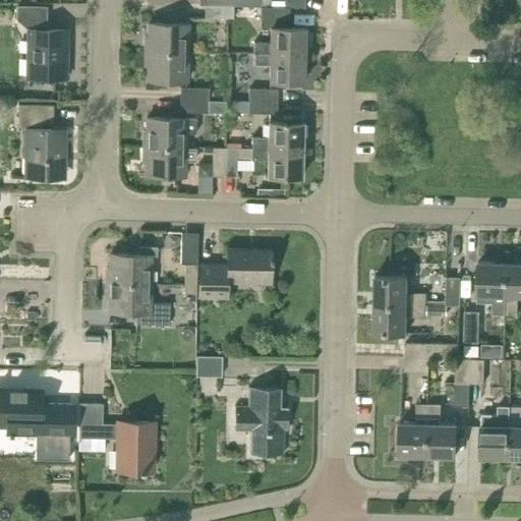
[(224,6),(206,5),(205,17),(234,17),(234,6),(224,6)]
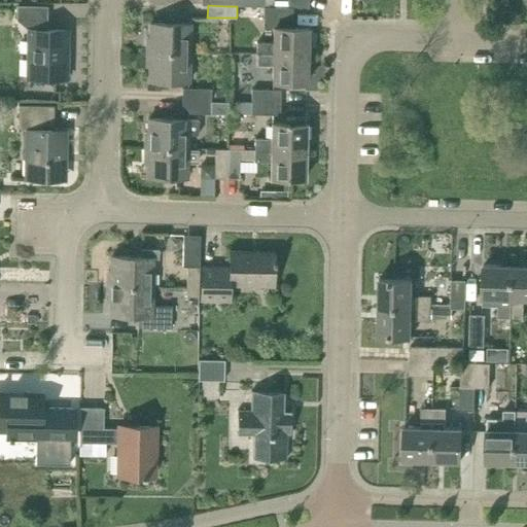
[(19,6),(19,19),(32,20),(32,30),(29,30),(29,78),(62,78),(63,51),(67,51),(67,30),(47,30),(45,30),(45,20),(47,20),(47,6),(19,6)]
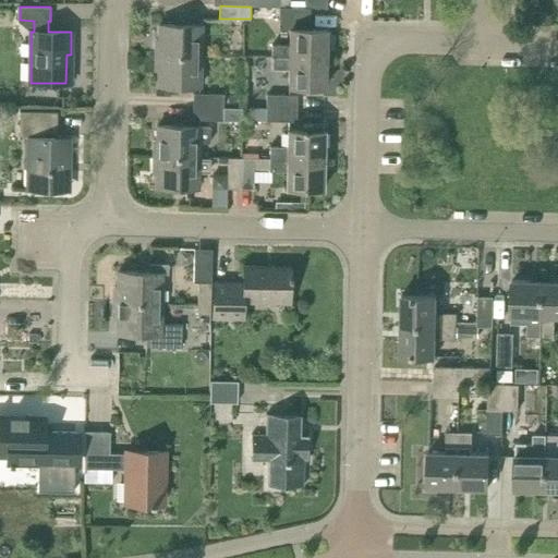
[(273,45),(273,58),(326,59),(327,29),(310,29),(310,21),(310,8),(305,8),(281,8),(281,7),(279,7),(279,21),(279,28),(290,28),(290,46),(273,45)]
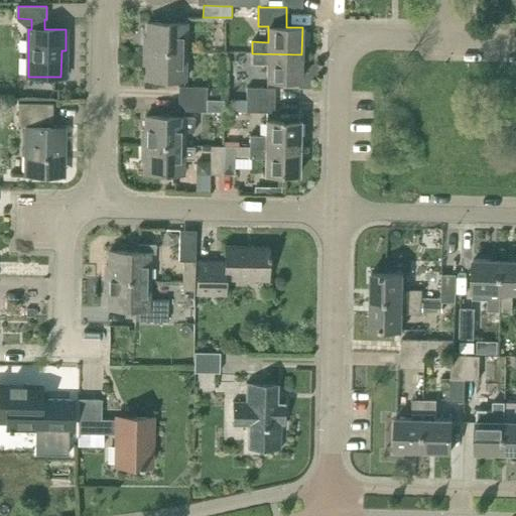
[(143,36),(143,50),(185,51),(185,23),(147,23),(147,36),(143,36)]
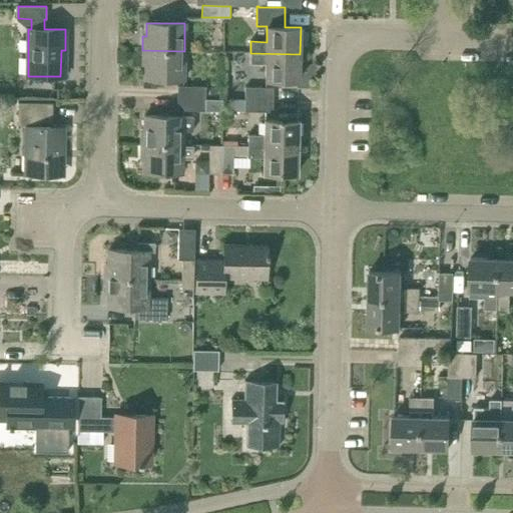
[(142,65),(145,65),(145,79),(183,79),(184,51),(142,50),(142,65)]
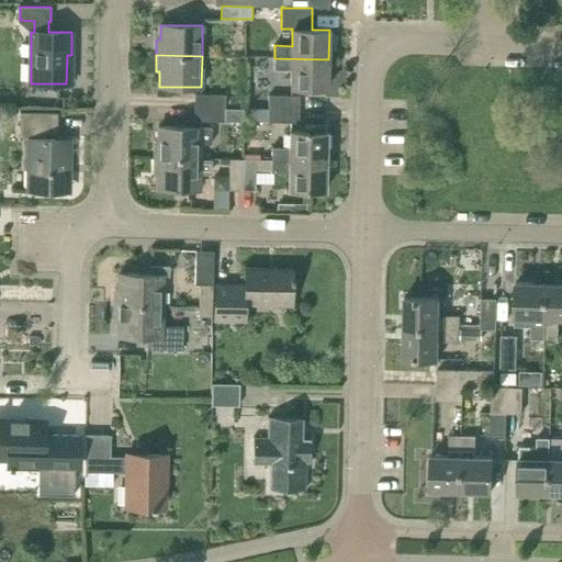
[(327,88),(328,59),(274,58),(274,69),(291,70),(291,87),(310,87),(310,93),(324,94),(324,87),(327,88)]
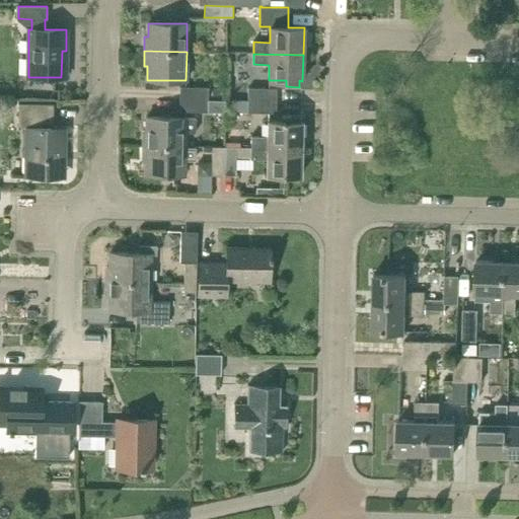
[(180,87),(179,98),(208,99),(208,88),(180,87)]
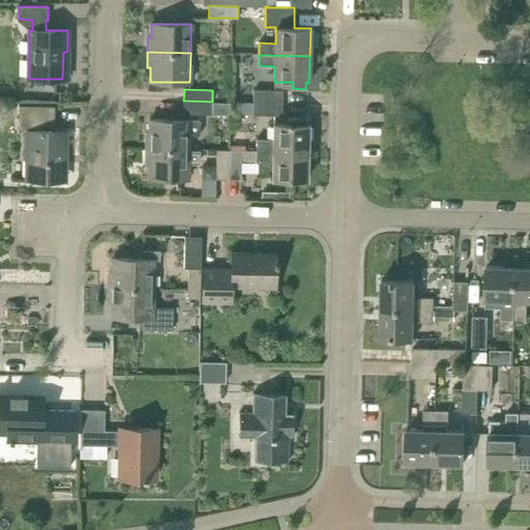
[(254,90),(253,102),(282,104),(283,90),(254,90)]
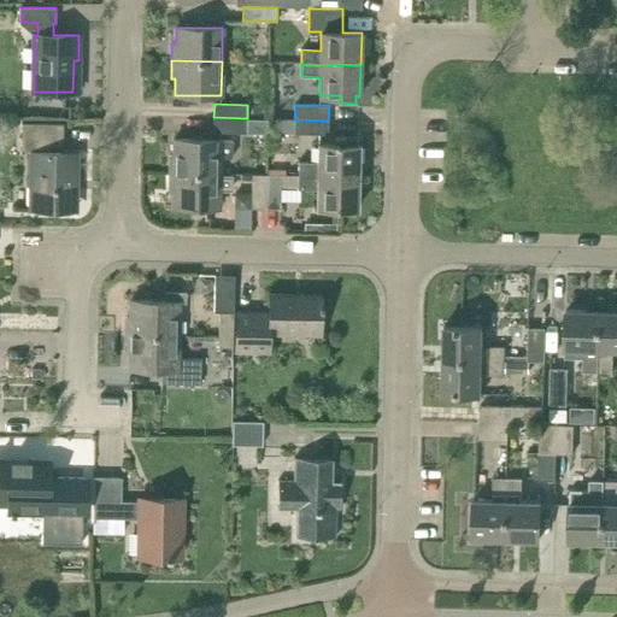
[(247,133),(247,118),(213,117),(213,131),(247,133)]
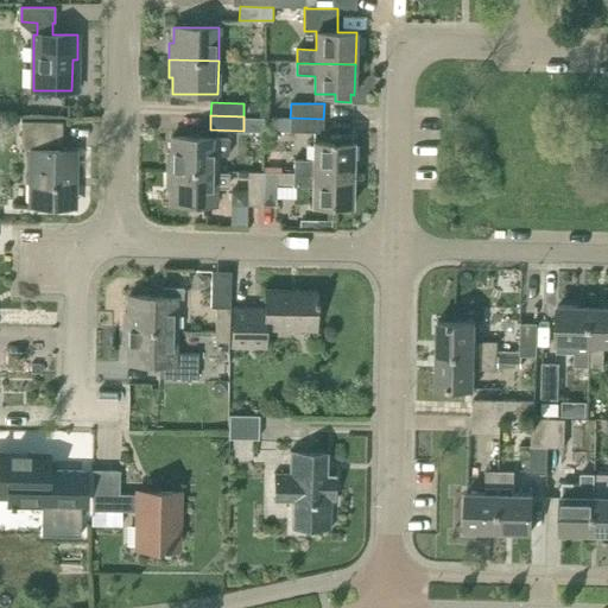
[(323,132),(323,119),(290,118),(290,132),(323,132)]
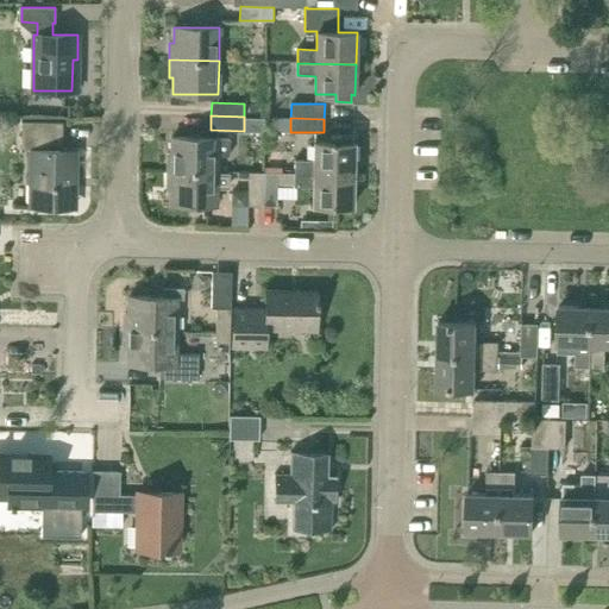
[(24,120),(23,135),(35,136),(35,151),(32,151),(31,206),(71,207),(71,177),(75,177),(75,151),(62,151),(63,121),(54,121),(24,120)]
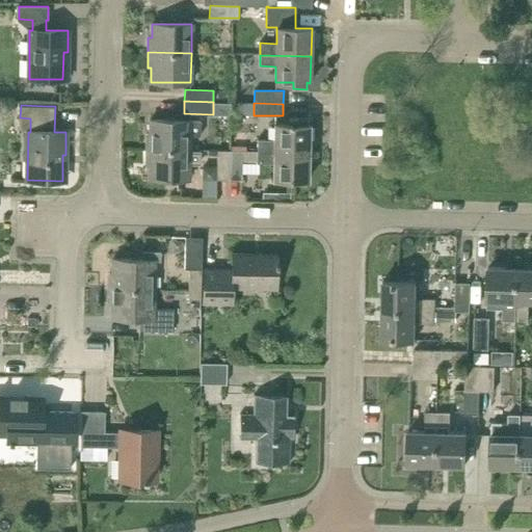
[(258,150),(309,151),(310,124),(307,124),(307,117),(289,116),(289,124),(274,123),(274,138),(258,138),(258,150)]
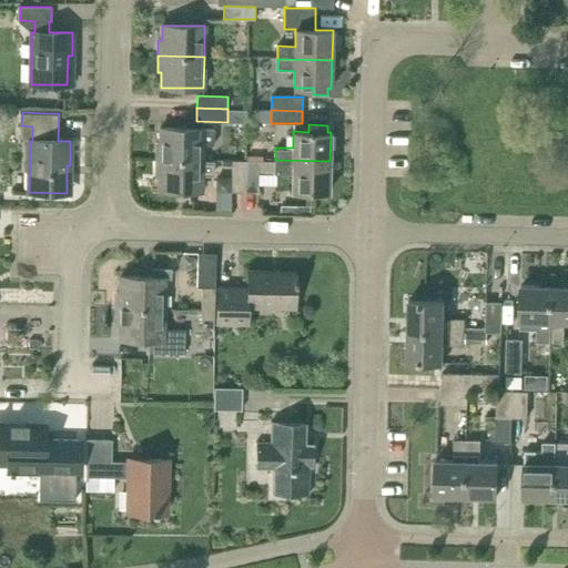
[(160,128),(160,143),(156,143),(156,158),(202,159),(203,159),(203,144),(213,144),(214,129),(160,128)]
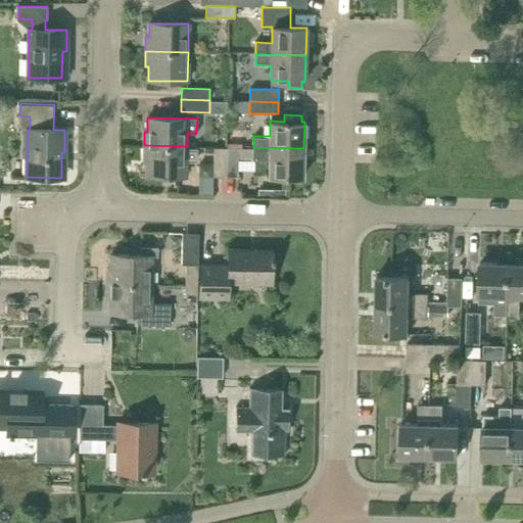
[(146,175),(186,176),(186,161),(196,161),(197,148),(187,148),(187,146),(144,145),(143,160),(146,161),(146,175)]
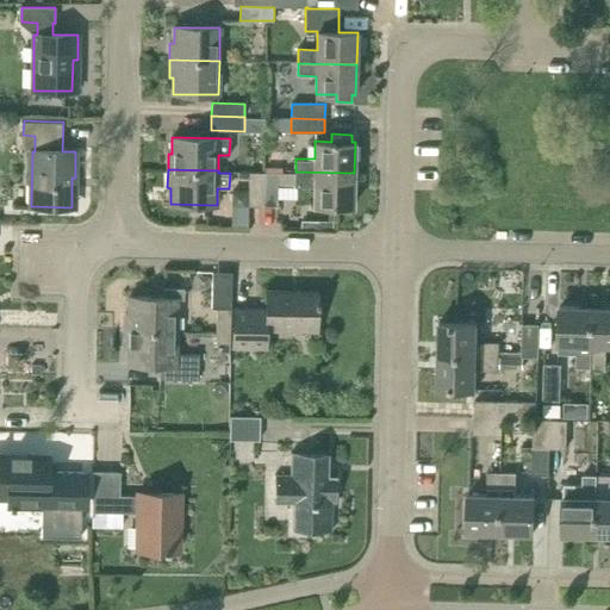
[(296,174),(284,174),(284,185),(296,185),(315,185),(313,205),(353,206),(354,173),(296,172),(296,174)]
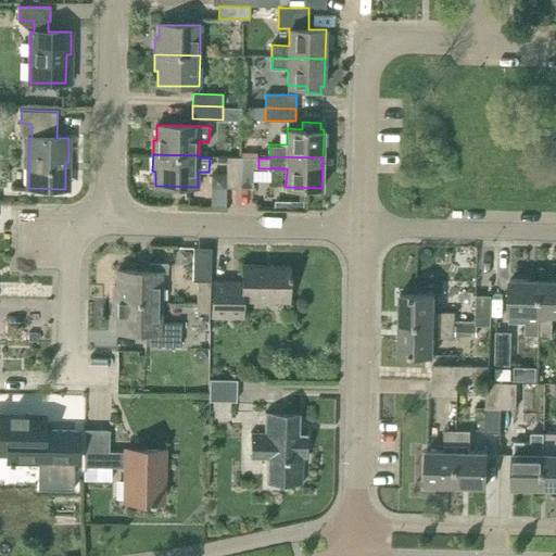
[(239,187),(240,159),(228,159),(228,187),(239,187)]
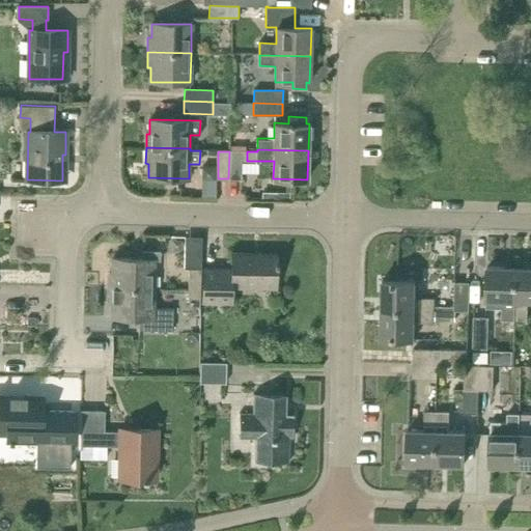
[(229,151),(228,178),(240,178),(241,171),(241,161),(247,161),(247,151),(241,151),(229,151)]
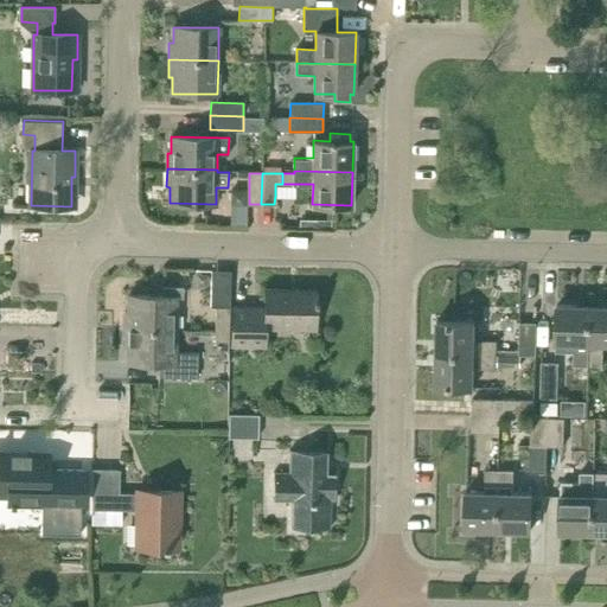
[(231,190),(231,205),(247,205),(247,190),(231,190)]
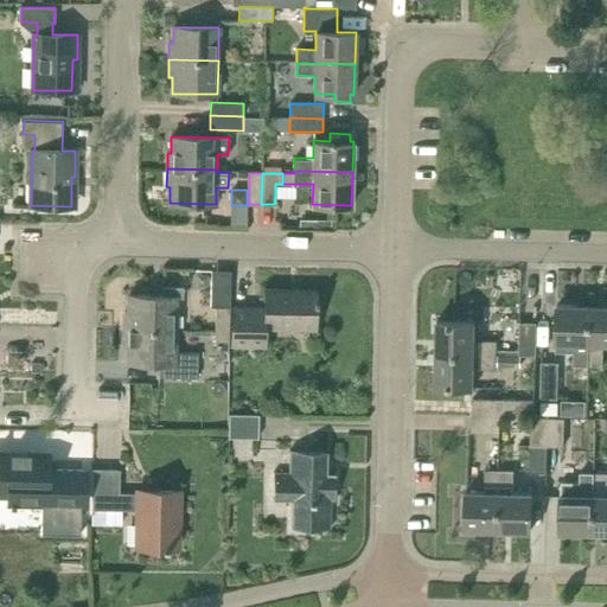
[(331,229),(331,219),(300,218),(299,228),(331,229)]
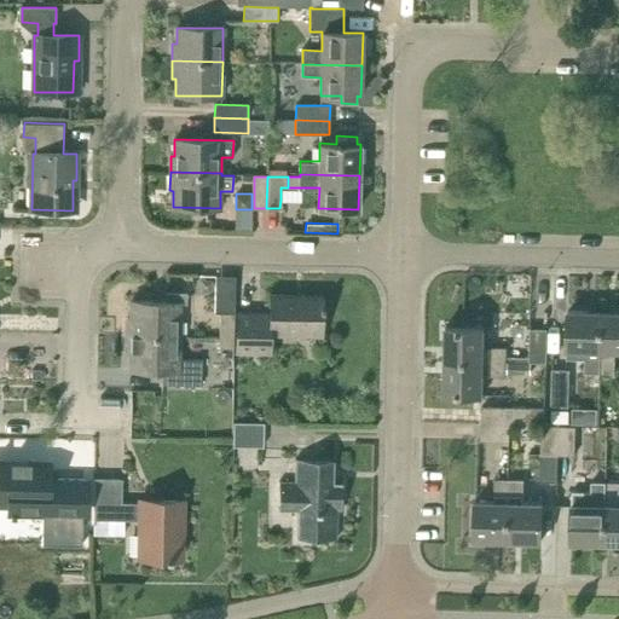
[(126,335),(180,336),(181,304),(186,304),(187,293),(166,291),(166,302),(131,301),(131,318),(127,318),(126,335)]
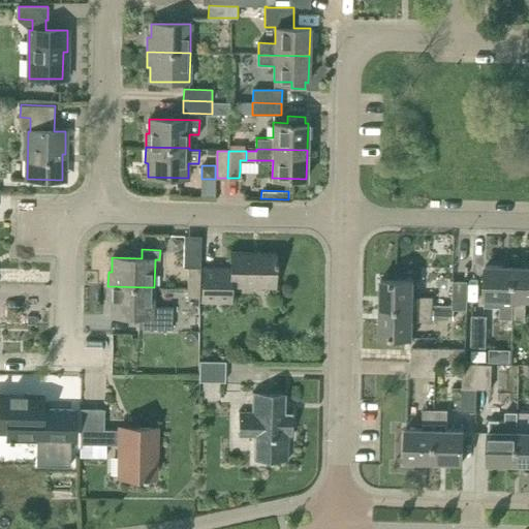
[(275,286),(275,253),(231,252),(230,269),(204,268),(203,300),(231,301),(231,285),(275,286)]
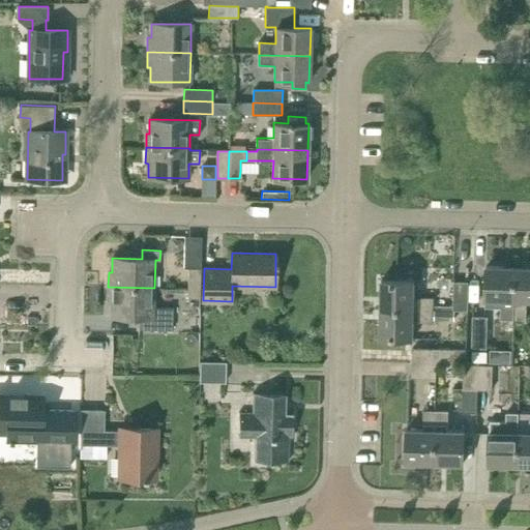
[(501,319),(513,319),(514,267),(487,267),(486,299),(502,299),(501,319)]
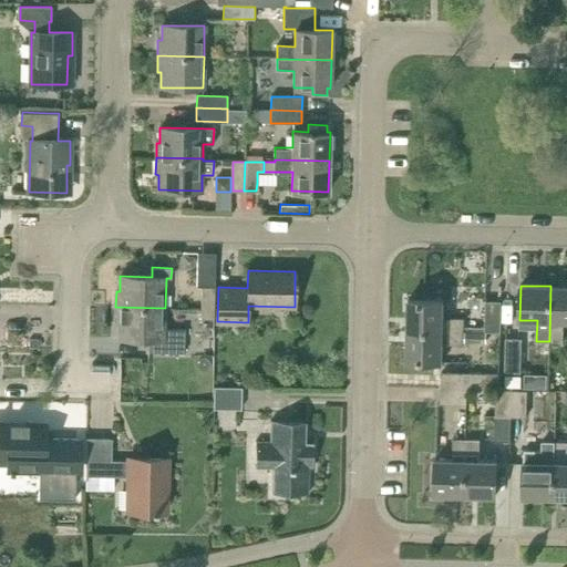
[(566,286),(550,286),(549,341),(563,342),(564,321),(566,321),(566,286)]
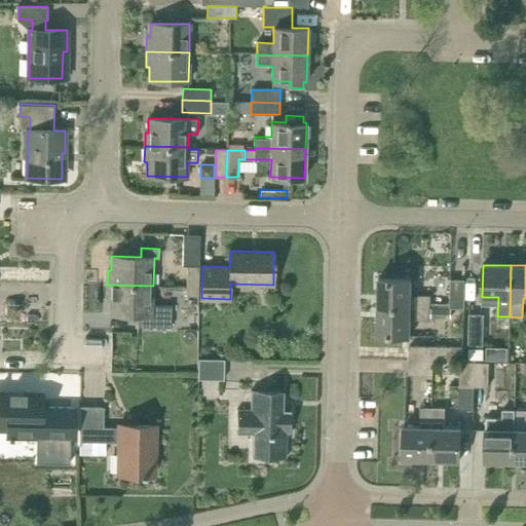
[(187,266),(186,295),(197,295),(198,266),(187,266)]
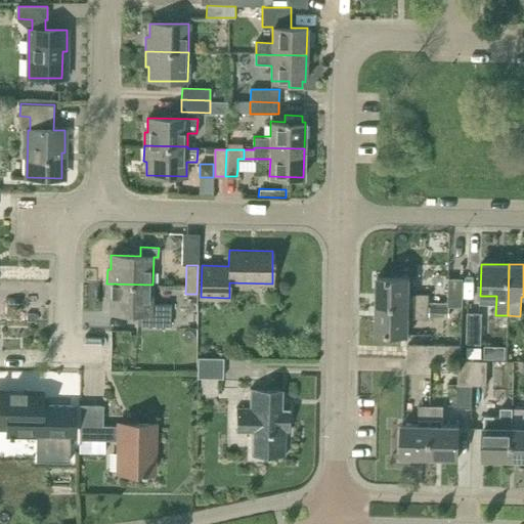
[(377,277),(376,305),(428,307),(428,306),(428,295),(409,294),(409,277),(377,277)]
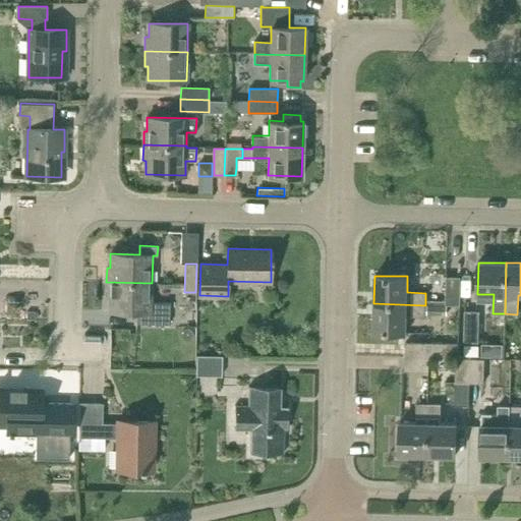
[(446,304),(446,305),(448,305),(460,305),(460,277),(446,277),(446,304)]
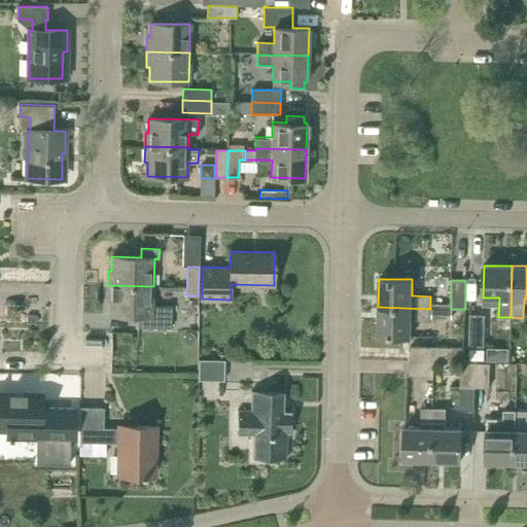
[(173,306),(153,306),(153,286),(107,285),(107,300),(110,300),(110,314),(139,315),(138,327),(172,328),(172,315),(173,306)]
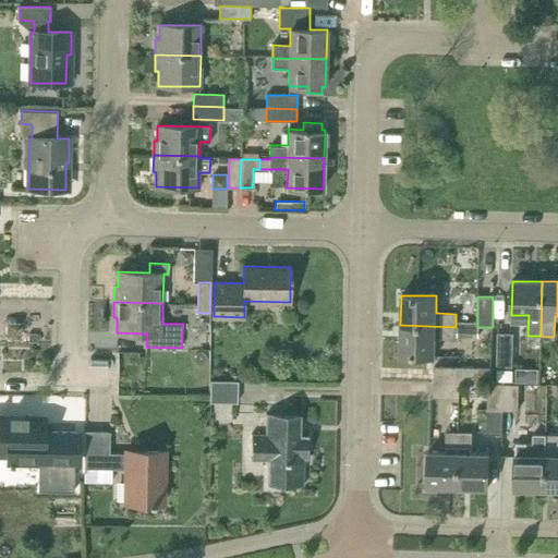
[(480,338),(480,327),(477,327),(477,326),(456,326),(456,327),(400,325),(400,355),(435,356),(435,339),(456,340),(456,337),(480,338)]
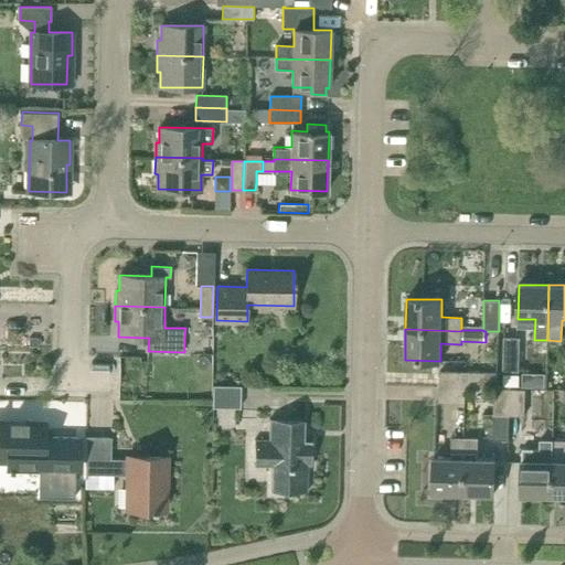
[(503,371),(519,372),(520,338),(504,338),(503,371)]
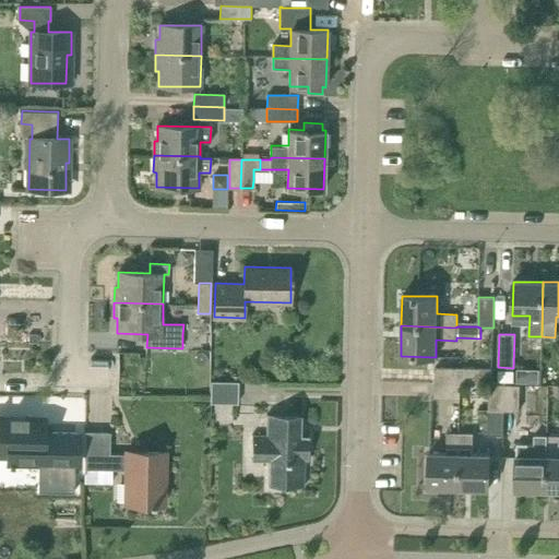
[(489,384),(491,384),(491,369),(435,368),(435,383),(461,383),(489,384)]
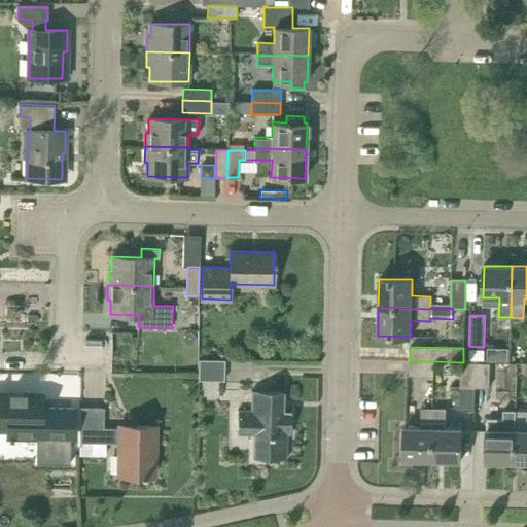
[(469,359),(484,360),(484,350),(469,349),(469,359)]
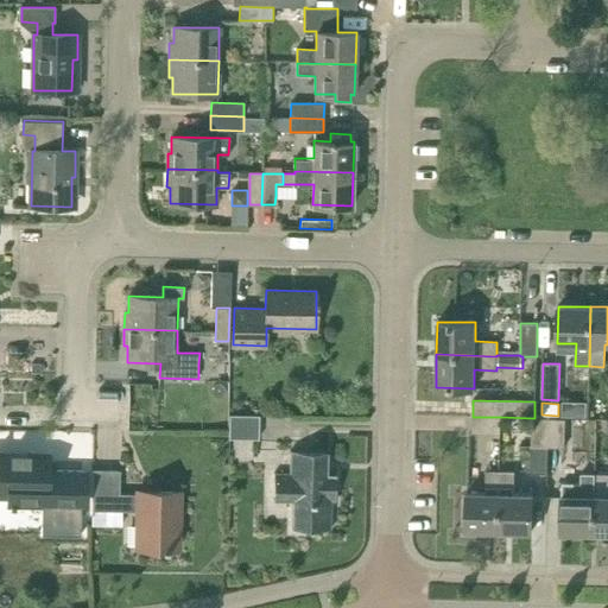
[(229,438),(259,438),(259,415),(229,415),(229,438)]
